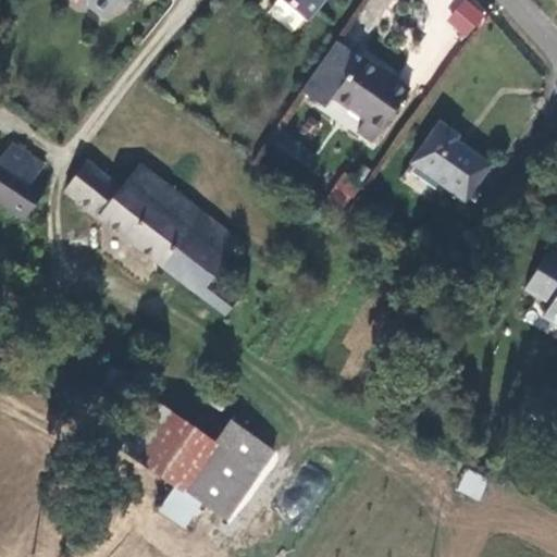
[(83,0),(84,5),(101,20),(115,1),(115,0),(83,0)]
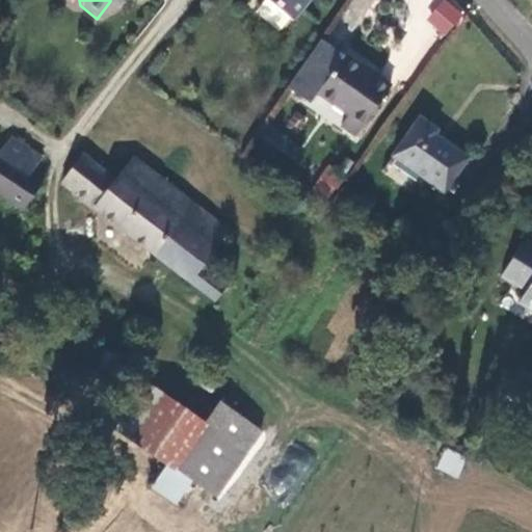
[(309,0),(268,0),(293,20),(309,0)]
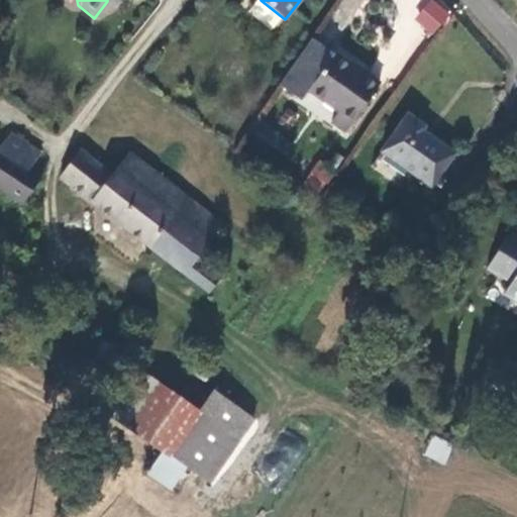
[(428,0),(411,17),(430,35),(451,14),(436,0),(428,0)]
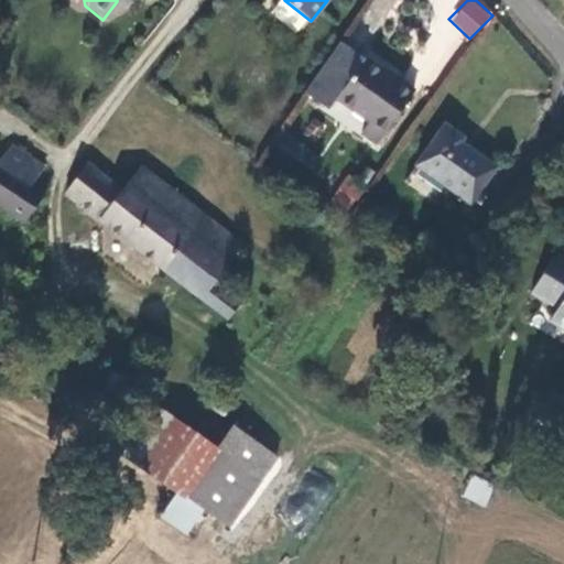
[(329,110),(337,98),(364,58),(339,41),(303,94),(329,110)]
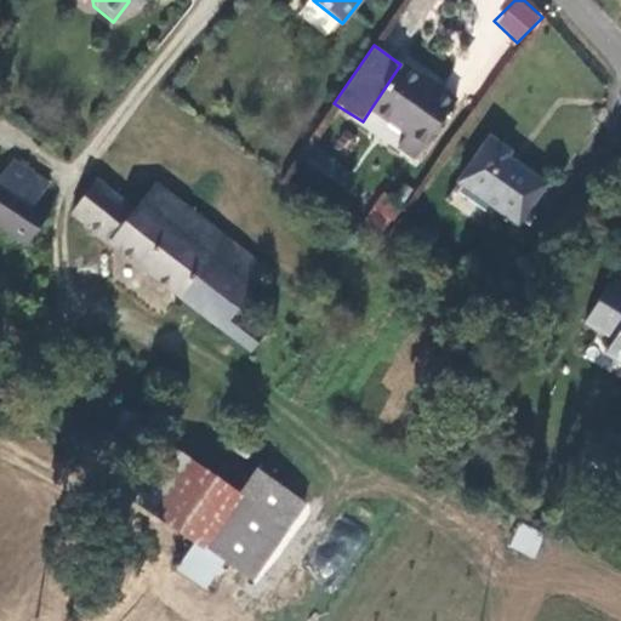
[(416,160),(456,102),(422,77),(420,79),(400,64),(371,108),(406,132),(397,146),(416,160)]
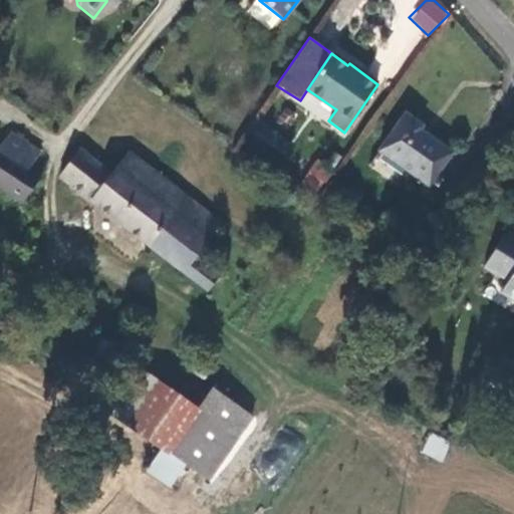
[(427,185),(450,152),(420,130),(423,125),(405,112),(379,149),(427,185)]
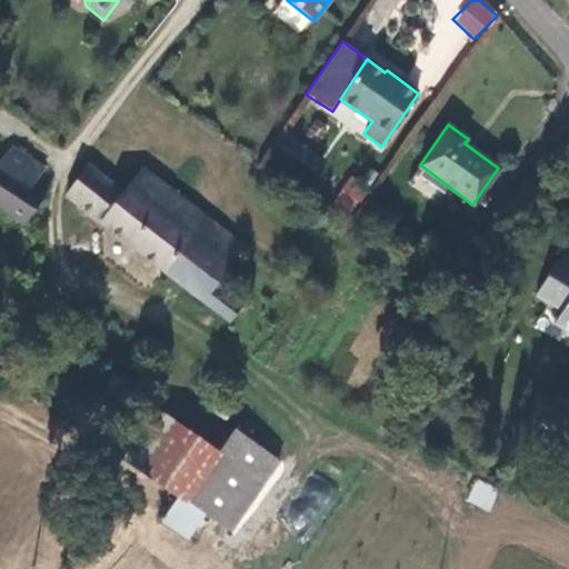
[(31,185),(39,173),(10,150),(0,161),(0,208),(22,227),(45,195),(31,185)]
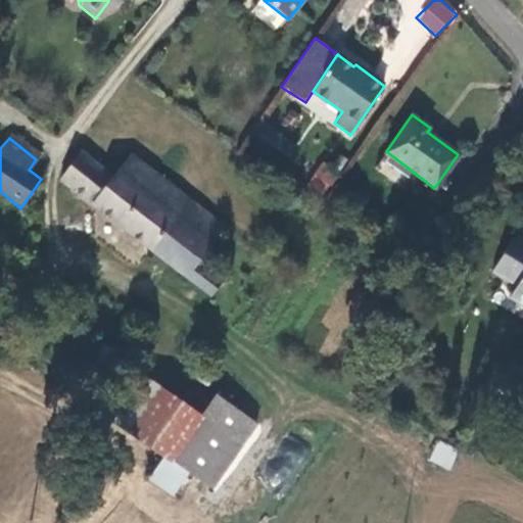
[(57,181),(210,296),(223,281),(200,263),(226,225),(132,151),(110,177),(78,152),(57,181)]
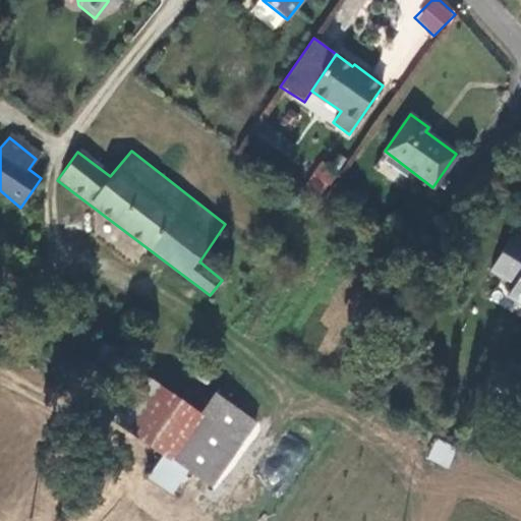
[(328,187),(312,176),(306,184),(322,194),(328,187)]
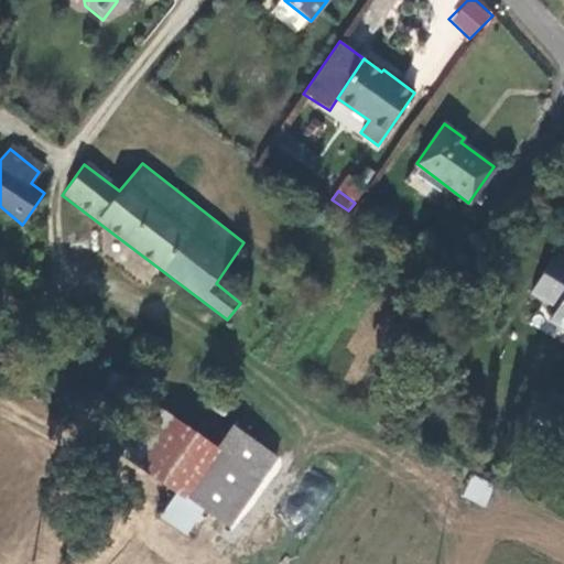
[(563,328),(563,250),(559,248),(534,295),(556,307),(549,321),(563,328)]
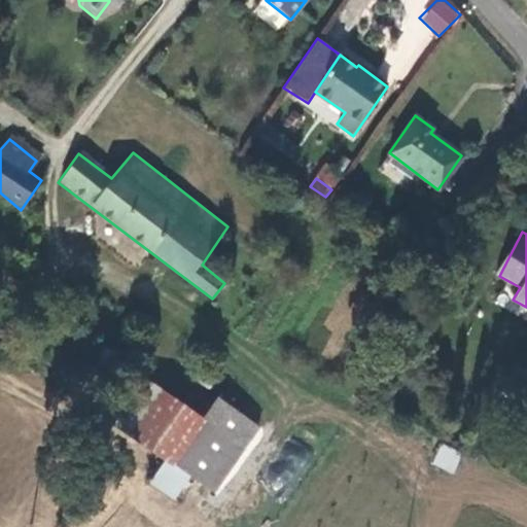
[(112,420),(133,435),(163,394),(142,379),(112,420)]
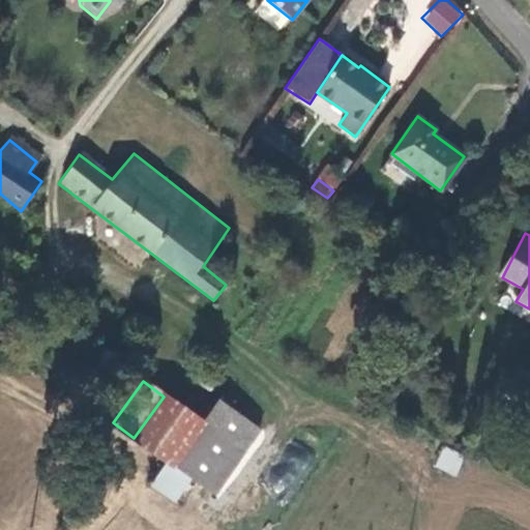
[(173,466),(202,425),(164,396),(134,438),(164,460),(173,466)]
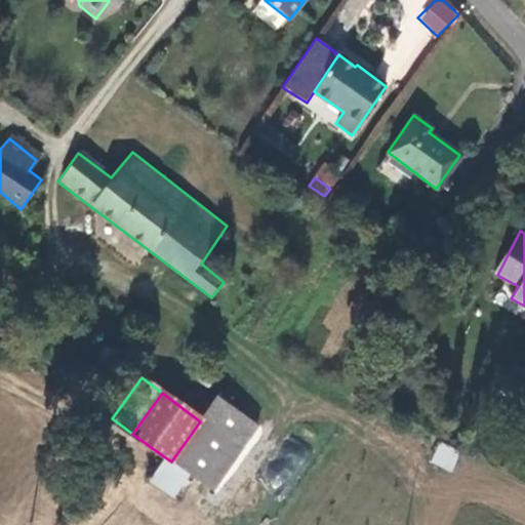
[(216,399),(200,421),(171,461),(187,473),(206,486),(251,423),(216,399)]
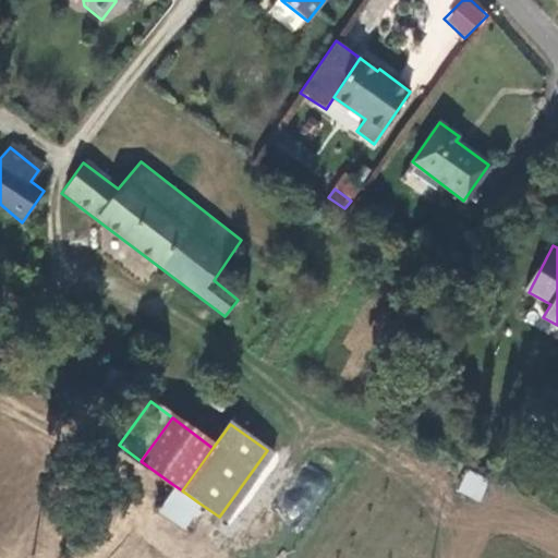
[(466,466),(455,489),(478,501),(489,478),(466,466)]
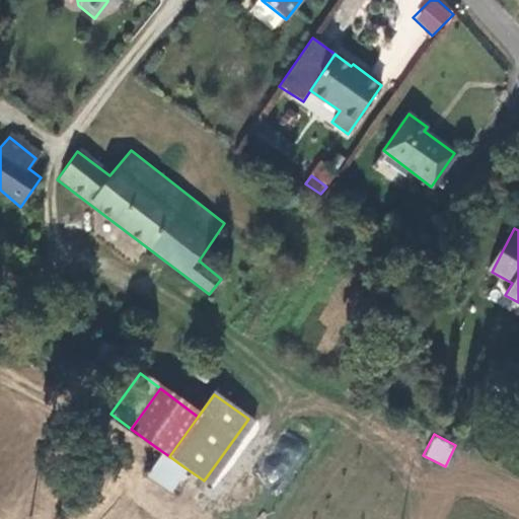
[(169,456),(160,450),(145,472),(169,489),(184,467),(169,456)]
